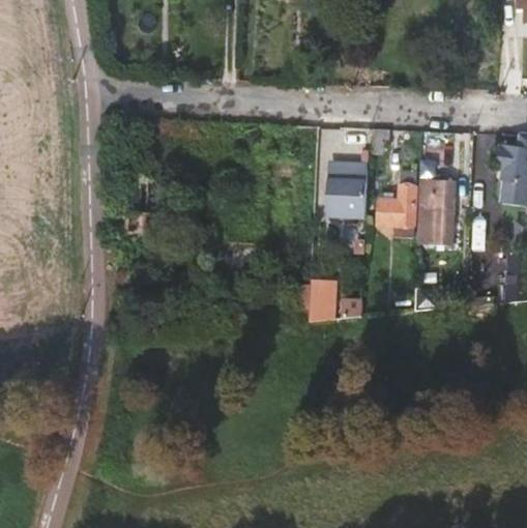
[(526,22),(526,0),(514,0),(515,7),(522,7),(522,22),(526,22)]
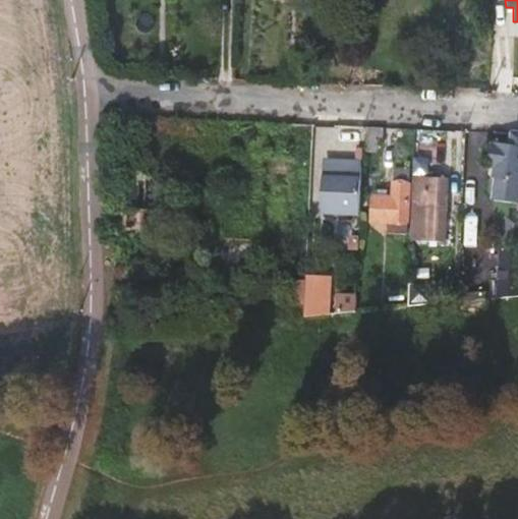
[(363,138),(373,139),(380,139),(380,126),(363,125),(363,138)]
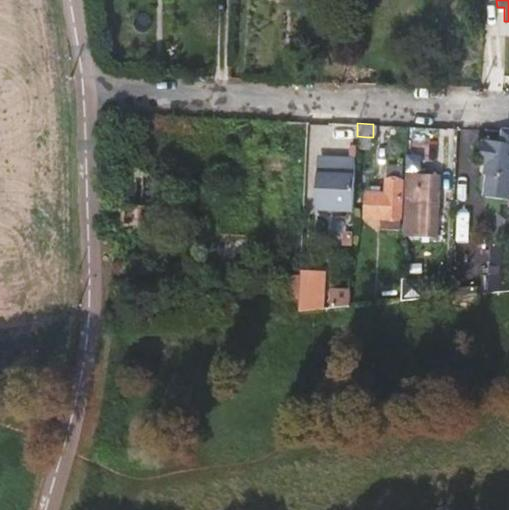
[(476,174),(484,175),(508,179),(508,130),(500,130),(498,141),(482,137),(476,174)]
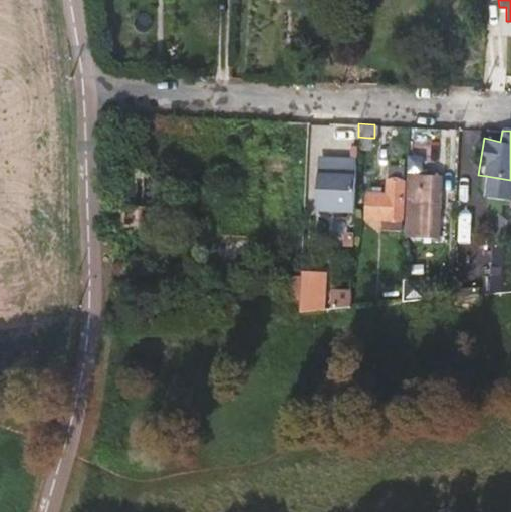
[(368,148),(368,138),(358,137),(358,148),(368,148)]
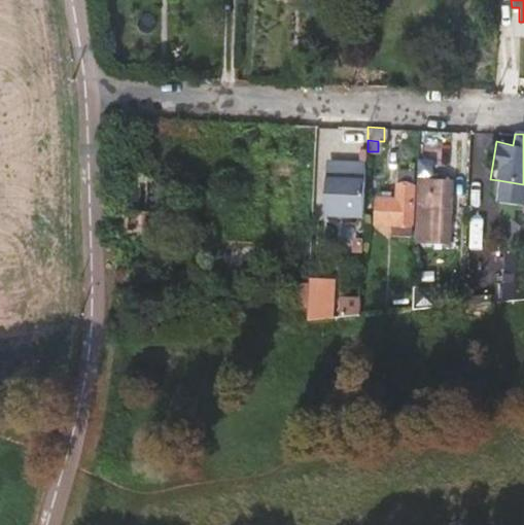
[(326,212),(361,213),(363,164),(328,162),(326,212)]
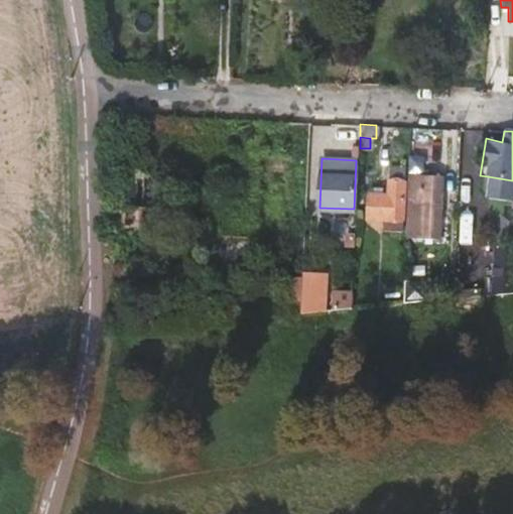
[(122,207),(122,228),(155,229),(157,180),(161,180),(161,174),(141,174),(142,161),(126,160),(126,188),(125,207),(122,207)]
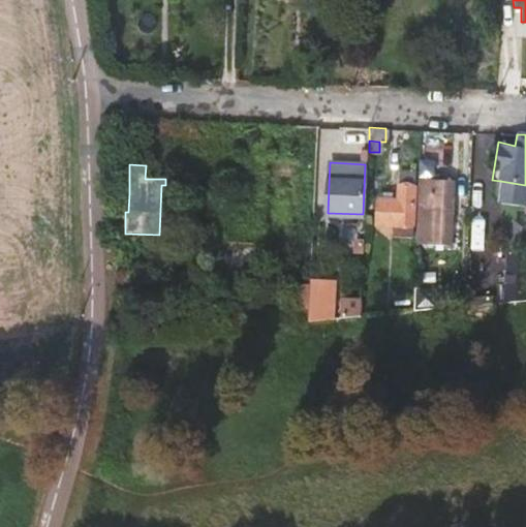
[(410,235),(412,171),(397,169),(396,200),(376,199),(375,223),(391,224),(391,235),(410,235)]
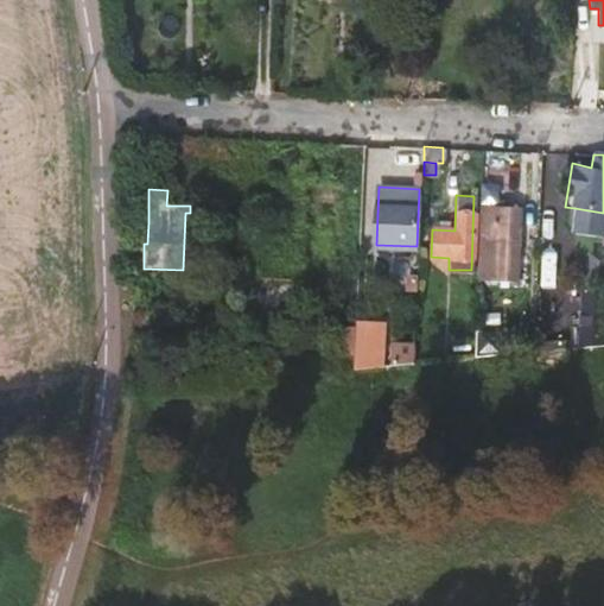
[(512,209),(498,208),(478,207),(476,238),(479,238),(496,238),(495,275),(495,278),(515,279),(517,210),(512,209)]
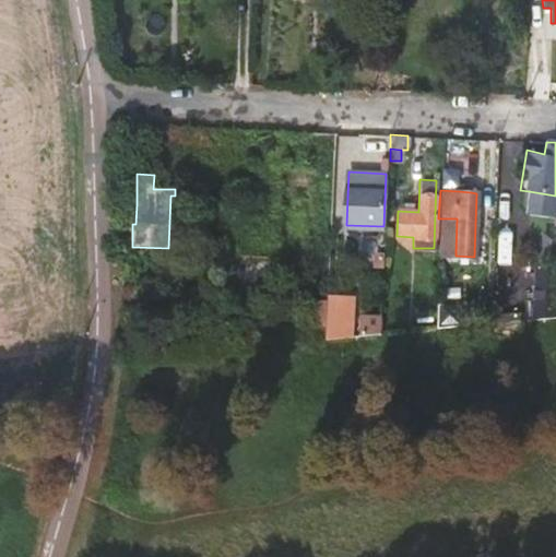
[(555,196),(529,191),(529,225),(555,225),(555,196)]
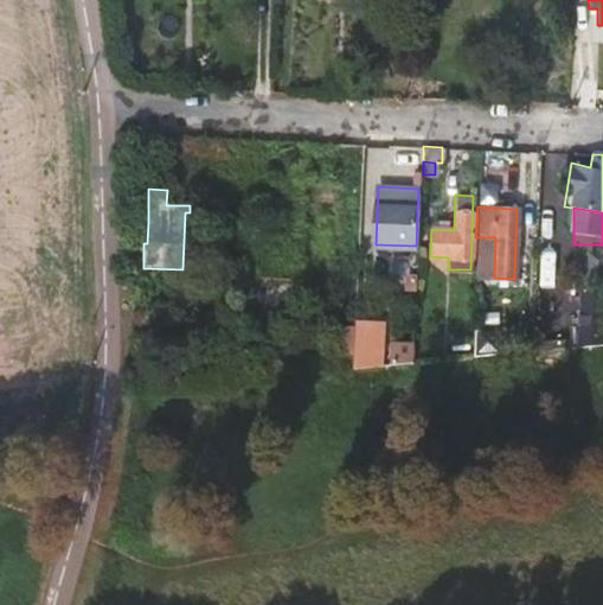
[(478,273),(494,274),(495,237),(479,237),(478,273)]
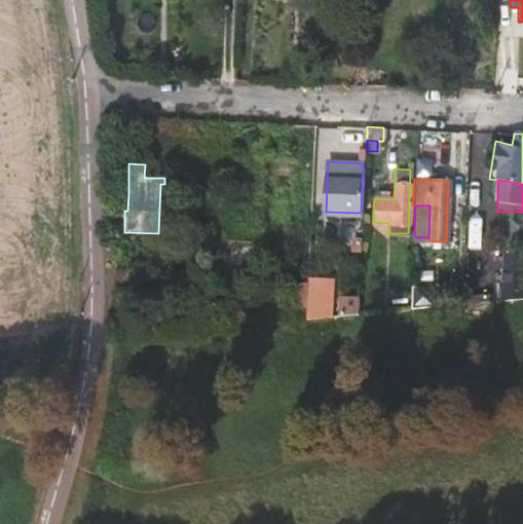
[(334,301),(336,277),(309,276),(308,309),(334,310),(334,305),(334,301)]
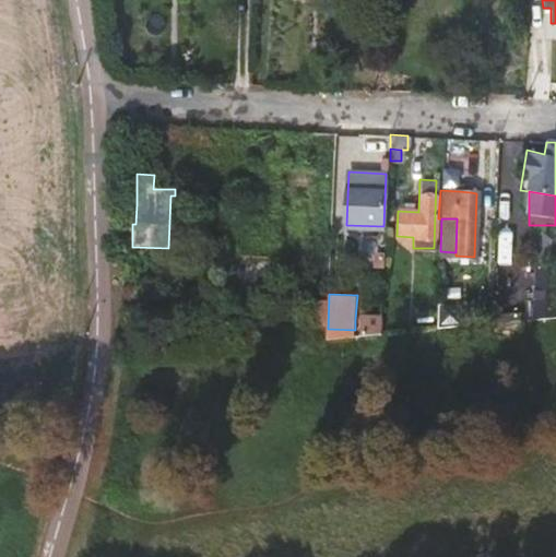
[(488,304),(475,304),(476,323),(488,322),(488,304)]
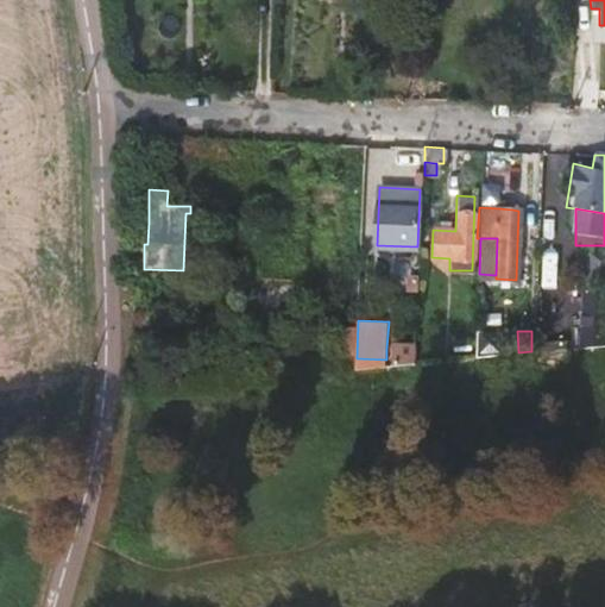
[(604,331),(584,332),(584,346),(588,346),(604,344),(604,331)]
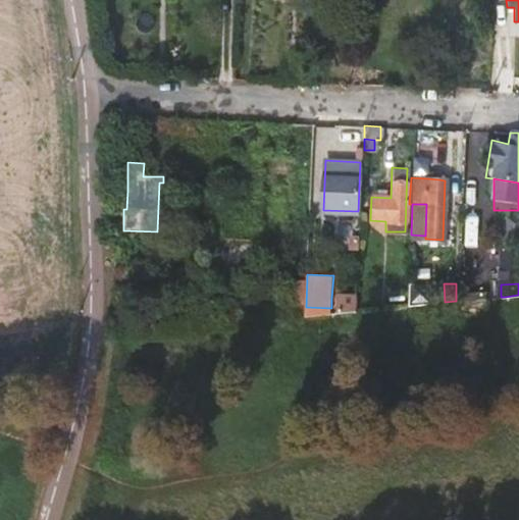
[(355,287),(347,287),(347,298),(331,299),(331,303),(331,308),(330,312),(354,310),(355,287)]
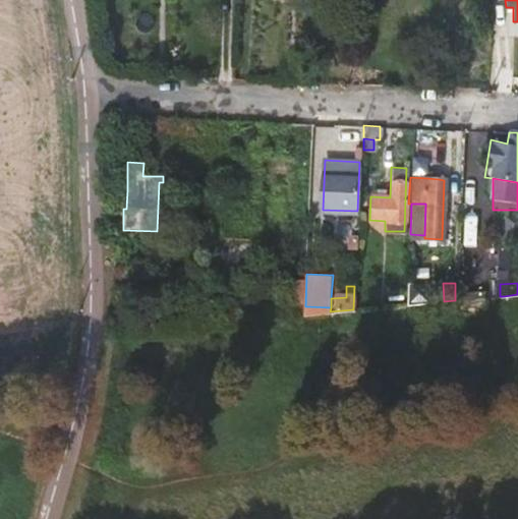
All buildings are outlined.
